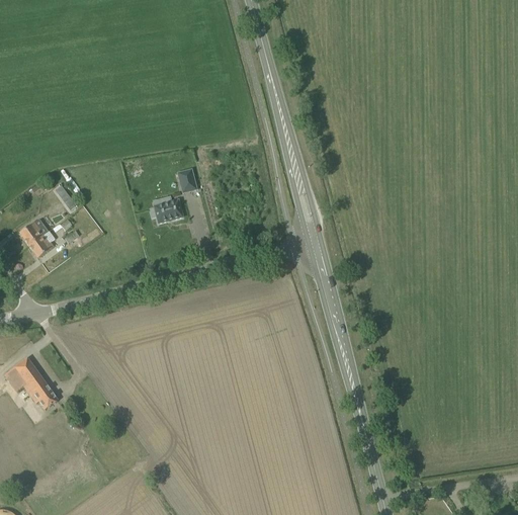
[(191,168),(177,172),(182,191),(196,188),(191,168)]
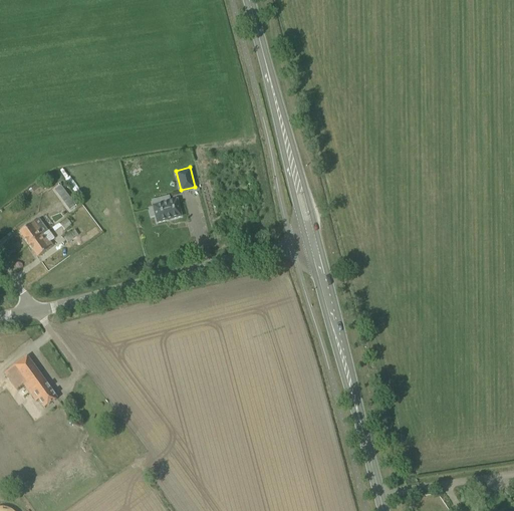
[(67,193),(61,198),(69,207),(75,203),(67,193)]
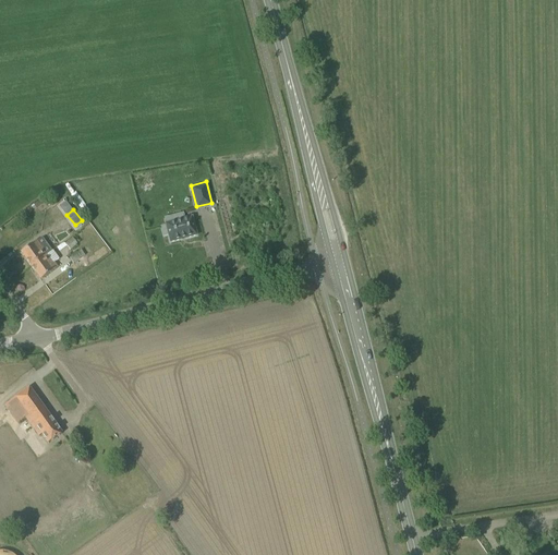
[(166,221),(166,224),(161,225),(164,233),(168,231),(170,240),(196,232),(192,215),(184,216),(183,212),(174,214),(176,218),(166,221)]
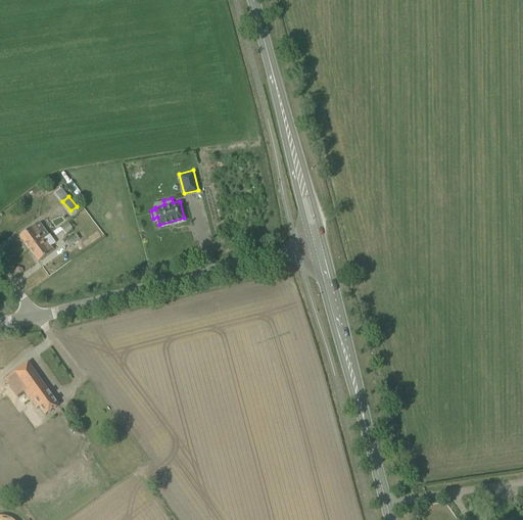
[(62,201),(55,202),(57,214),(64,211),(62,201)]
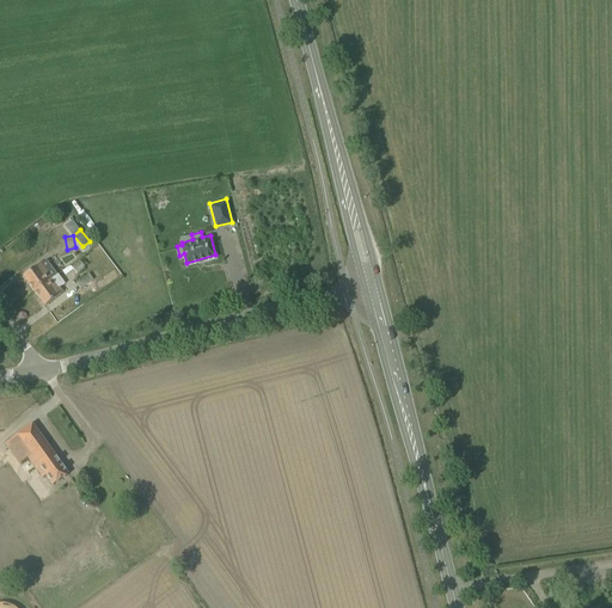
[(79,258),(71,264),(75,271),(85,265),(79,258)]
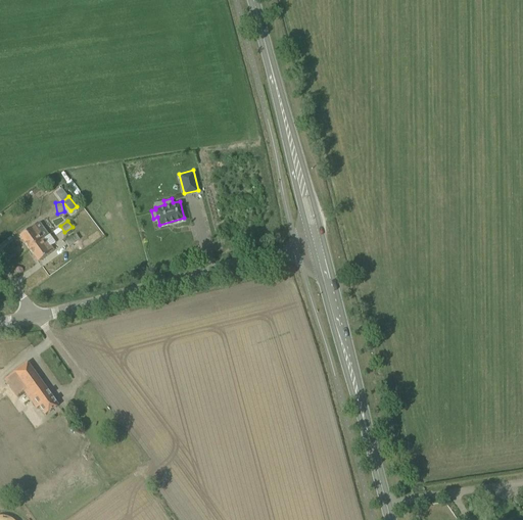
[(44,237),(48,234),(40,223),(37,224),(36,223),(19,234),(30,248),(44,237)]
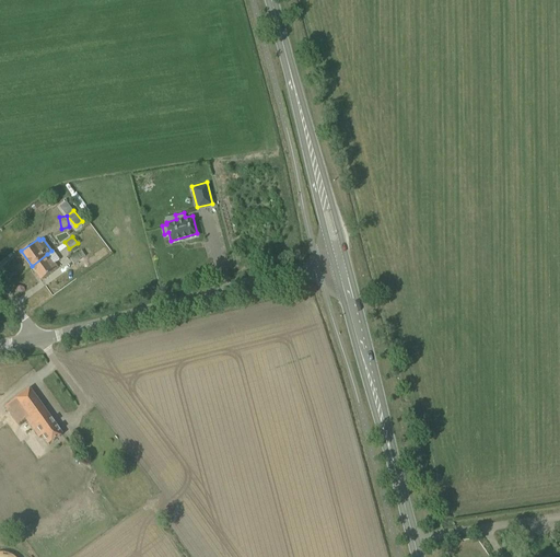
[(71,257),(74,262),(85,254),(83,250),(71,257)]
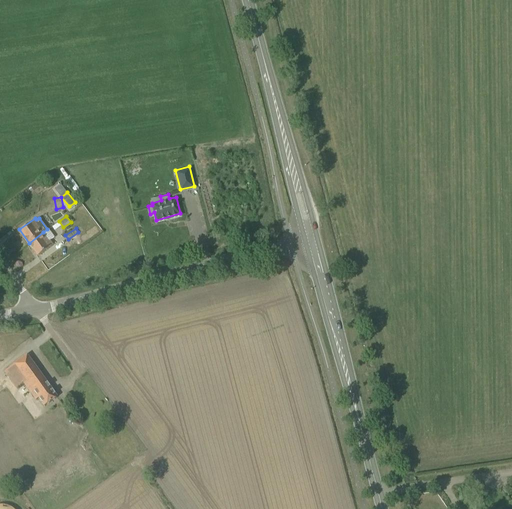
[(53,243),(49,238),(47,239),(43,232),(29,243),(37,254),(53,243)]
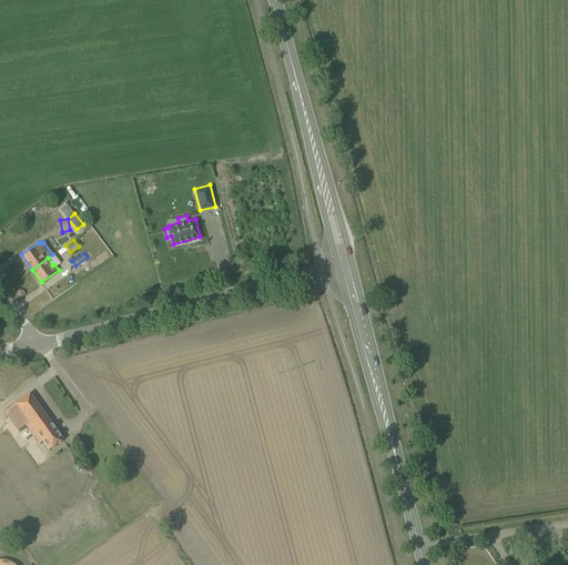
[(26,422),(39,441),(42,439),(49,449),(63,439),(30,392),(4,410),(18,427),(26,422)]
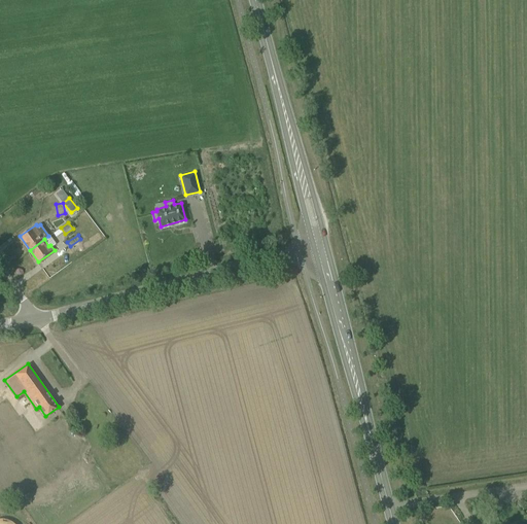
[(10,389),(0,394),(0,425),(24,411),(10,389)]
